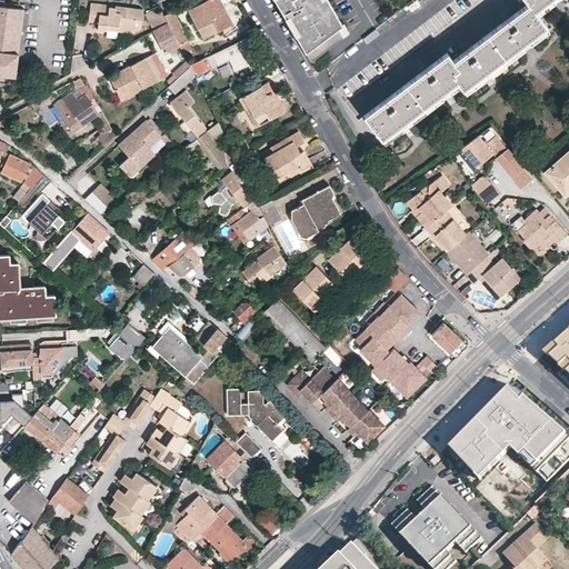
[(0,0),(0,72),(16,76),(25,8),(3,5),(3,0),(0,0)]
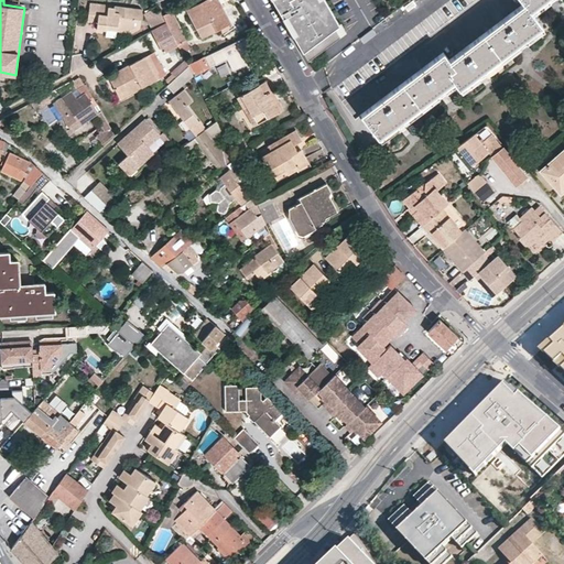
[(202,38),(215,30),(220,28),(227,24),(227,23),(217,3),(220,2),(224,0),(202,0),(201,0),(186,8),(196,28),(202,38)]
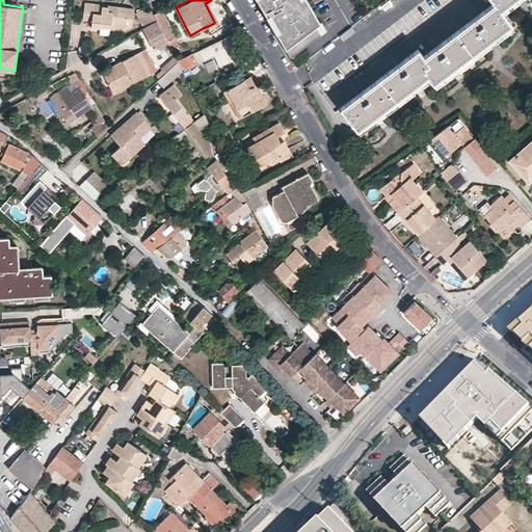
[(258,0),(291,56),(325,30),(307,0),(258,0)]
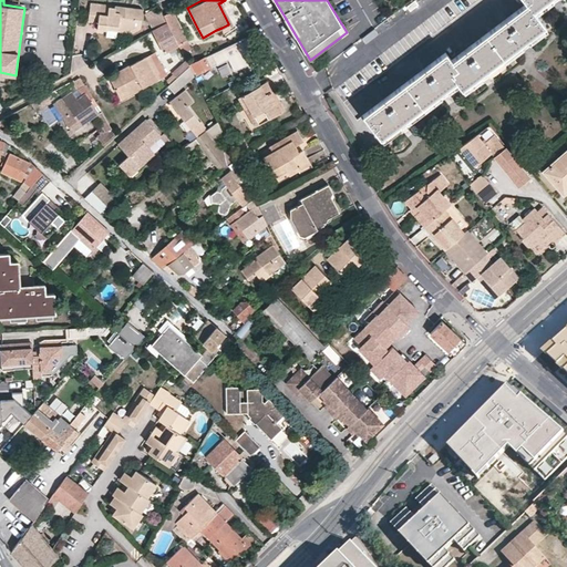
[(533,12),(547,0),(522,0),(526,6),(452,62),(445,53),(362,116),(380,138),(462,76),(468,84),(544,28),(533,12)]
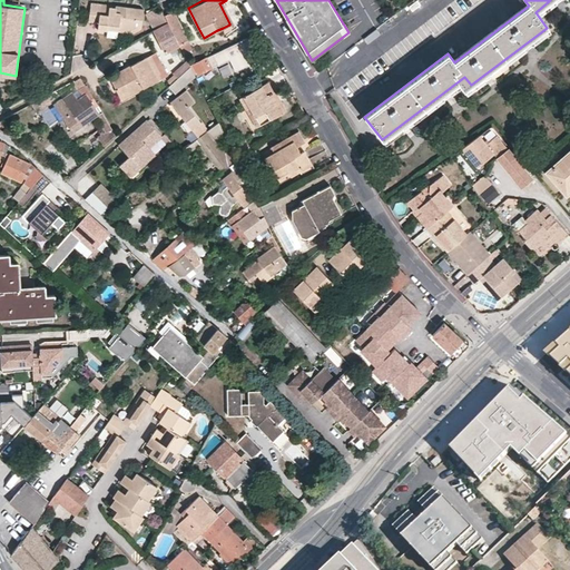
[(118,23),(117,29),(117,30),(126,31),(135,27),(136,18),(143,19),(144,9),(116,5),(115,7),(109,6),(108,15),(99,13),(101,3),(91,2),(89,20),(98,21),(98,28),(108,29),(108,28),(108,22),(118,23)]
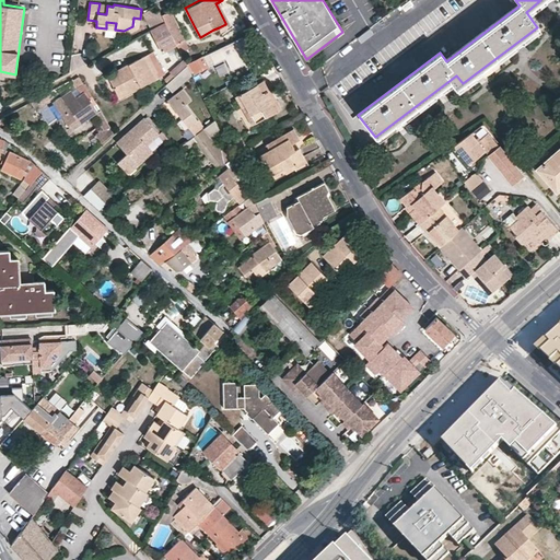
[(229,22),(219,2),(216,3),(225,23),(229,22)]
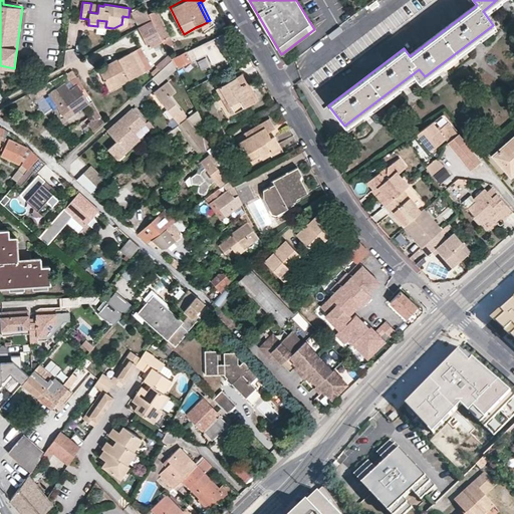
[(131,12),(139,27),(152,20),(148,14),(144,5),(131,12)]
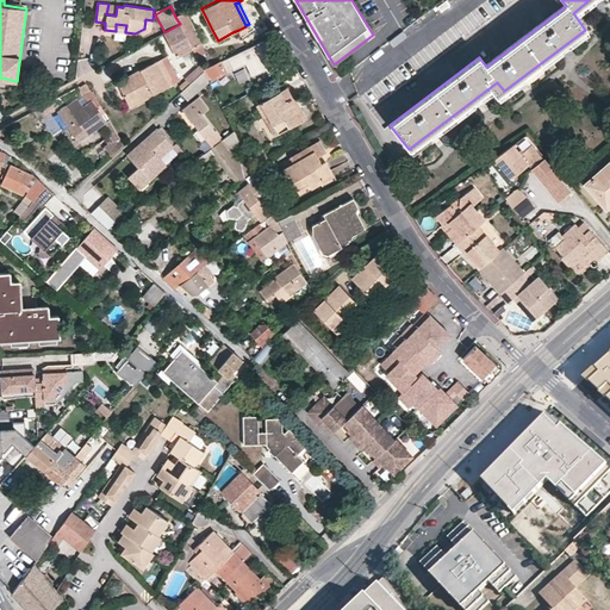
[(180,24),(191,47),(200,42),(185,12),(175,17),(180,24)]
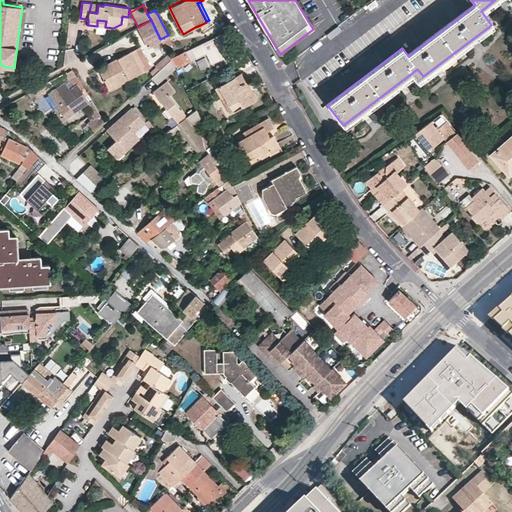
[(160,39),(151,20),(138,27),(148,46),(161,40),(160,39)]
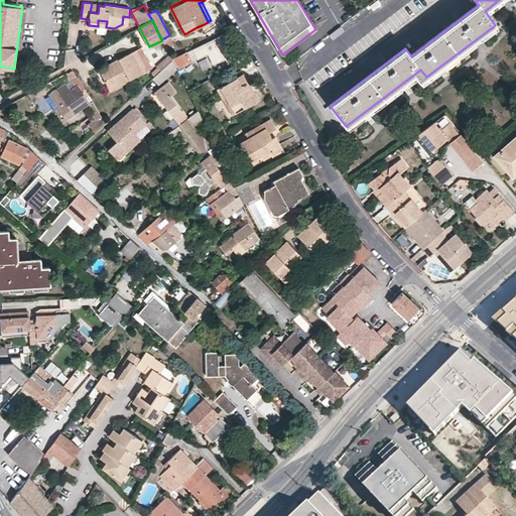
[(174,43),(169,35),(161,39),(162,40),(165,47),(174,43)]
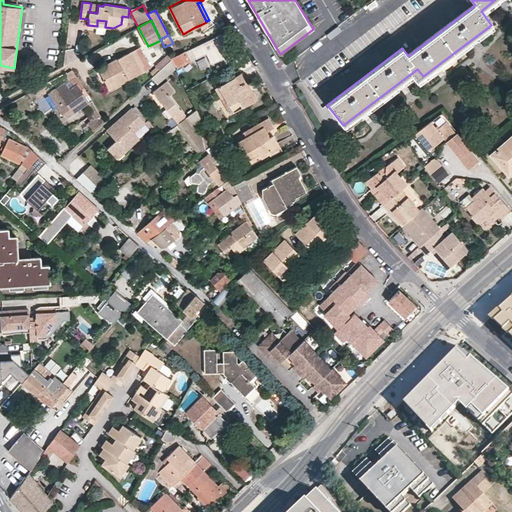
[(151,67),(141,47),(132,51),(143,71),(151,67)]
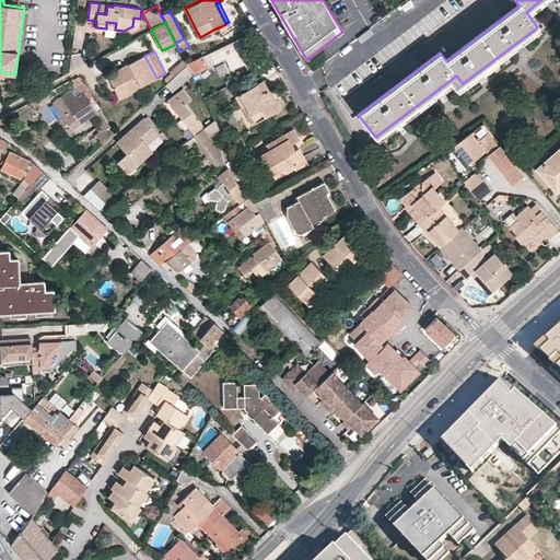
[(203,55),(186,62),(187,65),(191,73),(209,65),(203,55)]
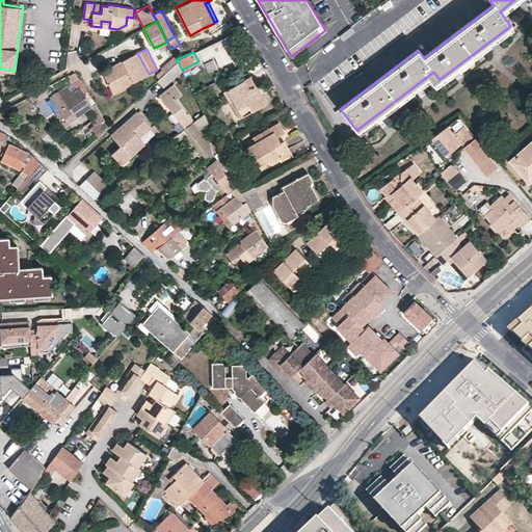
[(120,83),(123,88),(149,74),(137,53),(103,71),(111,88),(120,83)]
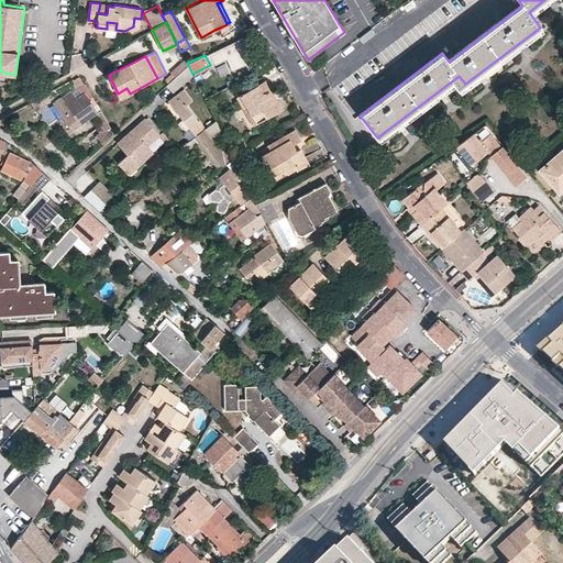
[(187,63),(185,58),(170,72),(175,76),(188,65),(187,63)]
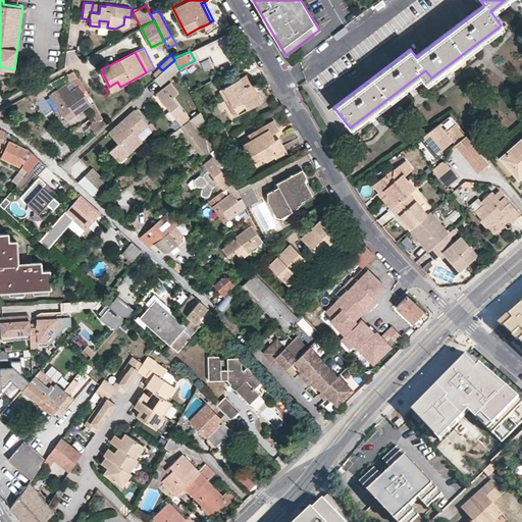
[(162,70),(155,77),(160,85),(178,68),(174,60),(162,70)]
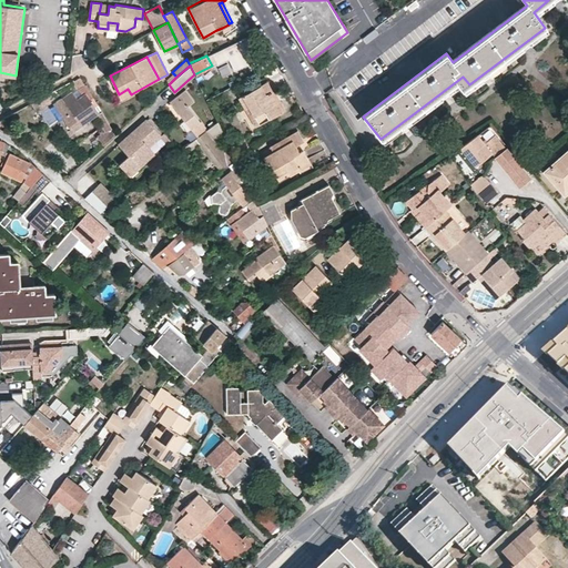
[(119,94),(110,75),(103,79),(115,102),(122,99),(119,94)]
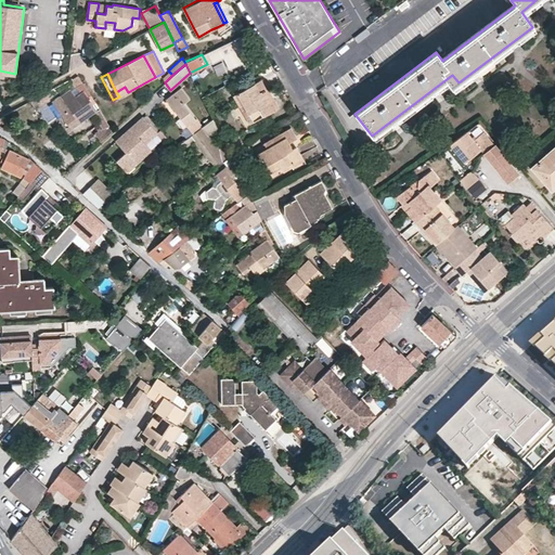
[(85,82),(79,76),(73,80),(78,87),(85,82)]
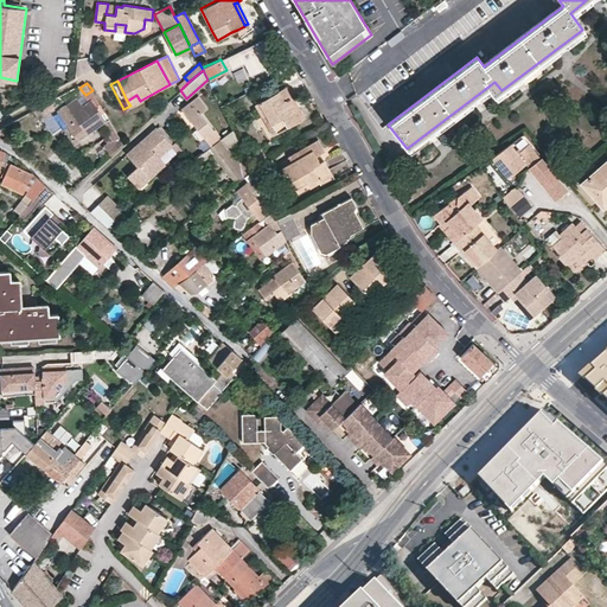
[(279,132),(306,117),(299,107),(296,108),(292,100),(294,97),(288,87),(257,103),(263,115),(268,113),(279,132)]
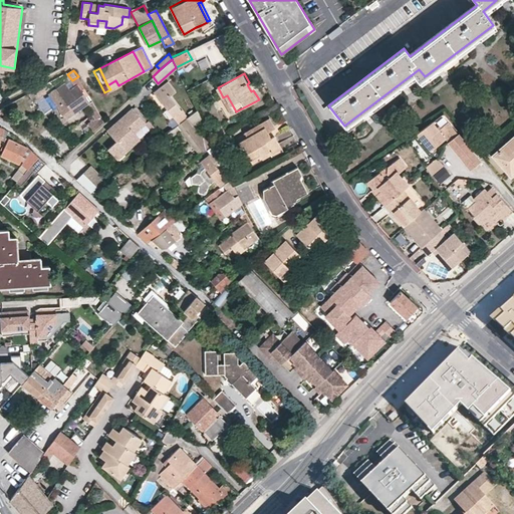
[(85,86),(78,76),(72,80),(76,84),(77,83),(82,90),(85,87),(85,86)]
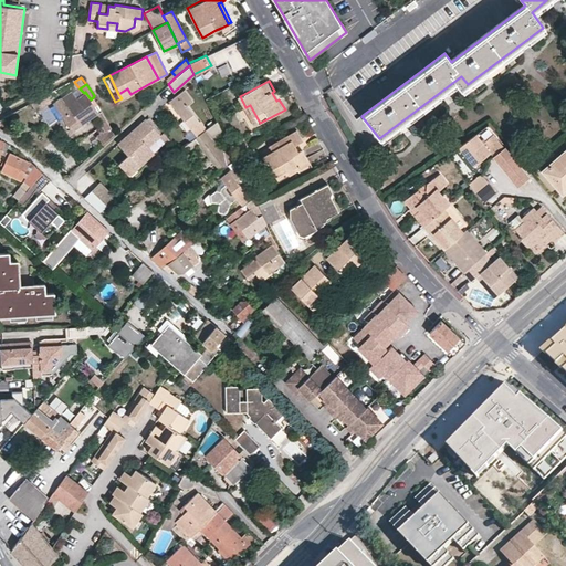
[(197,135),(207,127),(187,103),(192,98),(185,87),(170,100),(197,135)]
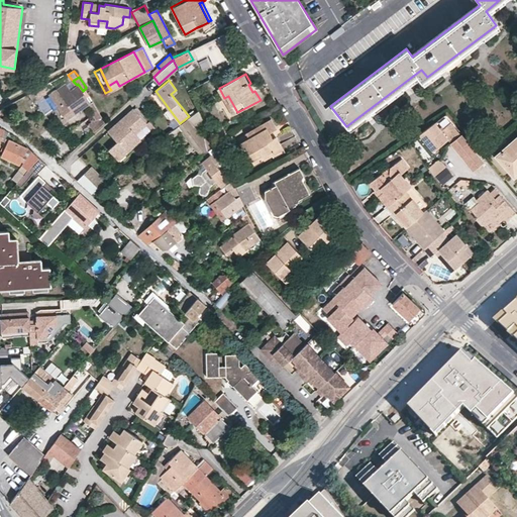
[(116,81),(108,86),(111,90),(119,86),(116,81)]
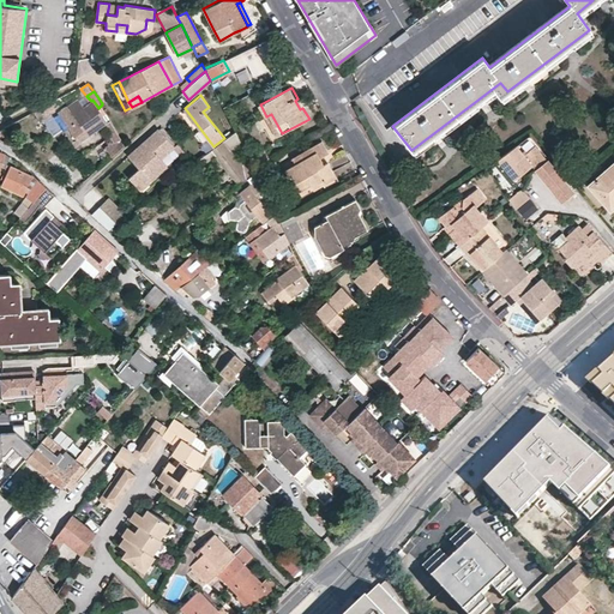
[(98,108),(92,100),(91,101),(84,106),(79,98),(59,113),(82,144),(107,126),(113,138),(103,148),(112,156),(119,148),(125,143),(112,121),(109,124),(98,108)]
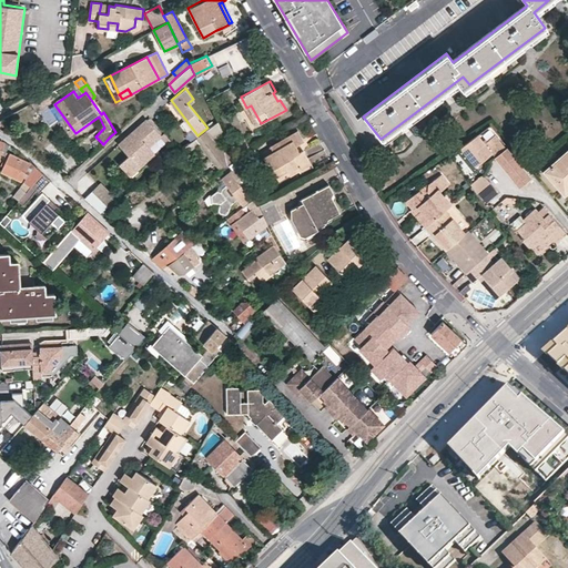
[(251,105),(246,108),(256,125),(261,123),(251,105)]
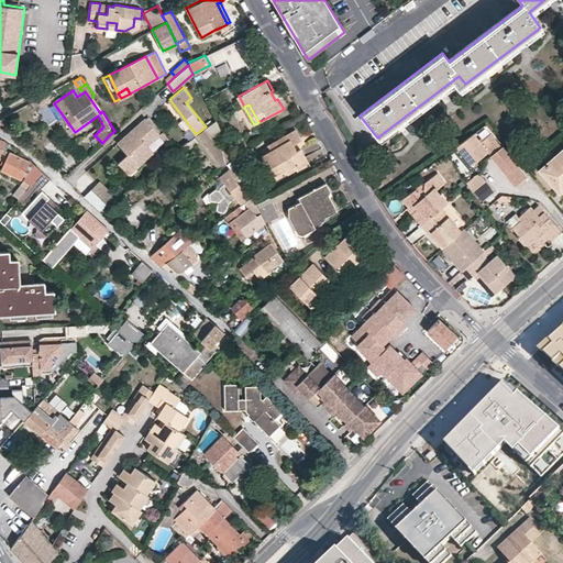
[(162,129),(148,114),(146,117),(159,132),(162,129)]
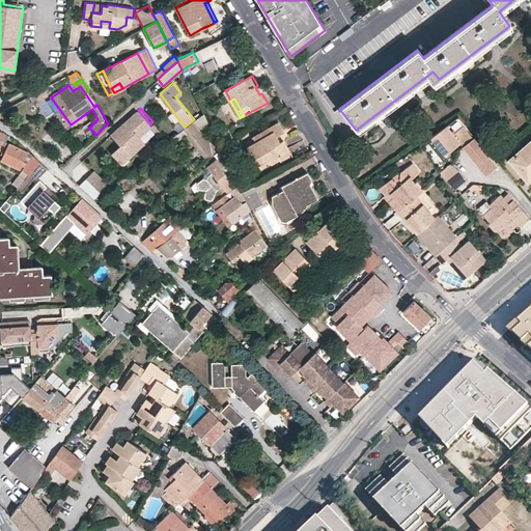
[(138,110),(137,110),(113,132),(120,139),(123,142),(120,144),(111,152),(121,163),(133,152),(132,150),(135,147),(137,148),(144,142),(138,135),(149,124),(150,124),(138,110)]
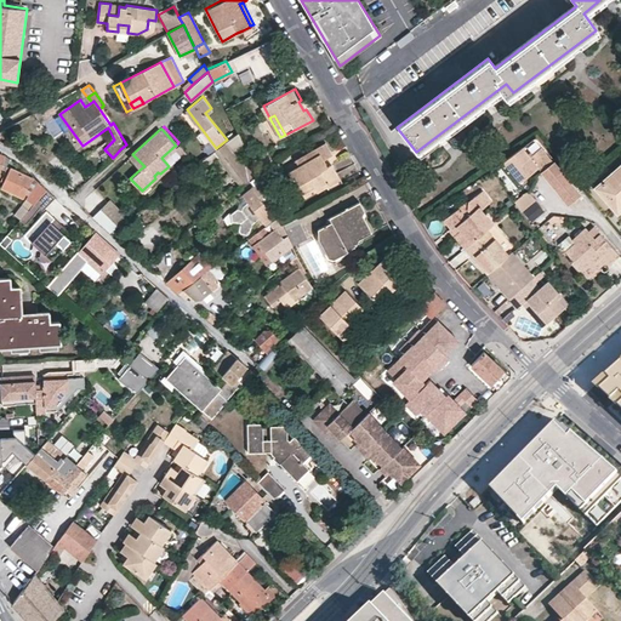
[(256,167),(252,159),(246,165),(234,149),(235,148),(235,147),(235,146),(234,144),(243,141),(238,130),(227,140),(216,148),(209,154),(198,164),(195,165),(199,171),(217,157),(241,187),(250,180),(258,174),(256,167)]
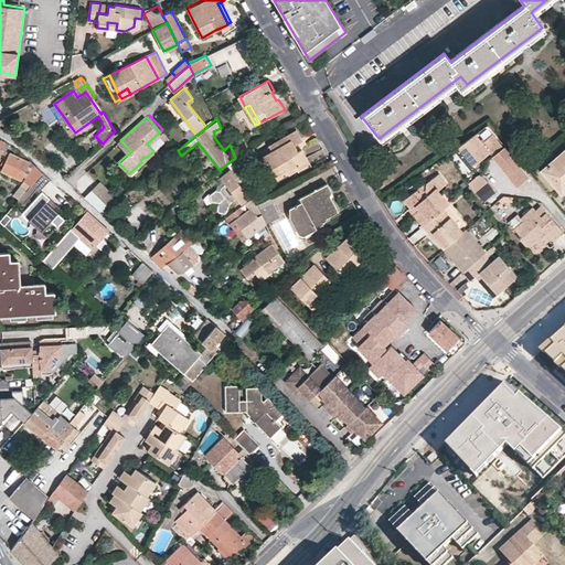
[(169,137),(162,129),(160,132),(159,132),(166,140),(169,137)]
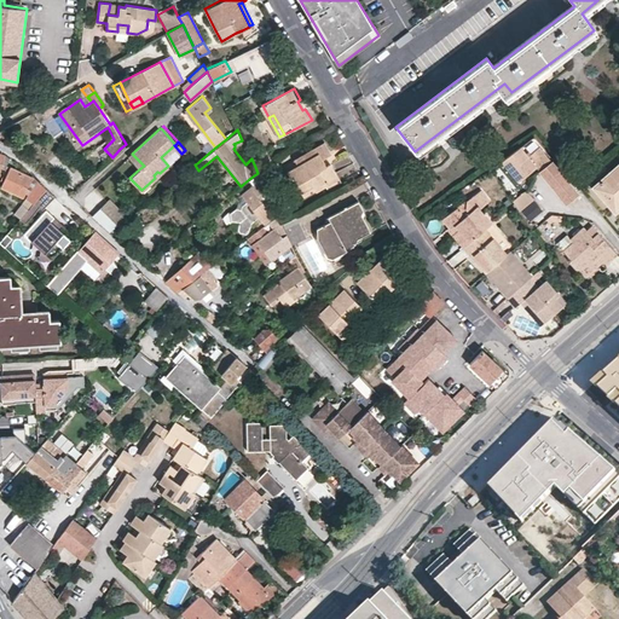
[(325,181),(336,175),(330,165),(327,167),(323,160),(327,157),(330,155),(324,144),(294,160),(298,167),(287,172),(294,185),(307,179),(312,189),(314,192),(328,186),(325,181)]
